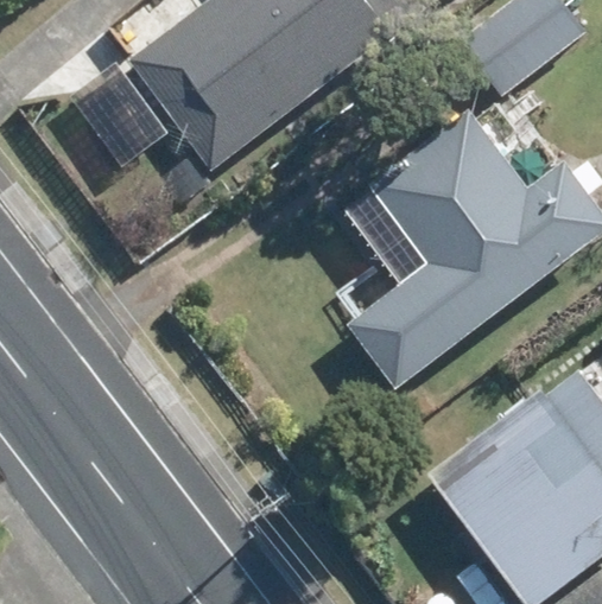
[(209,0),(130,61),(214,171),(400,30),(376,0),(209,0)]
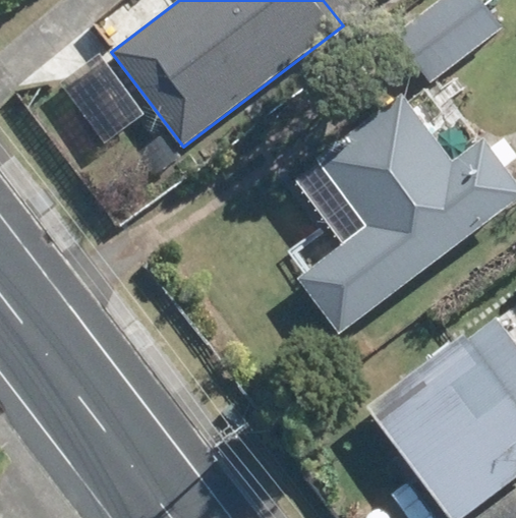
[(323,0),(343,25),(376,0),(323,0)]
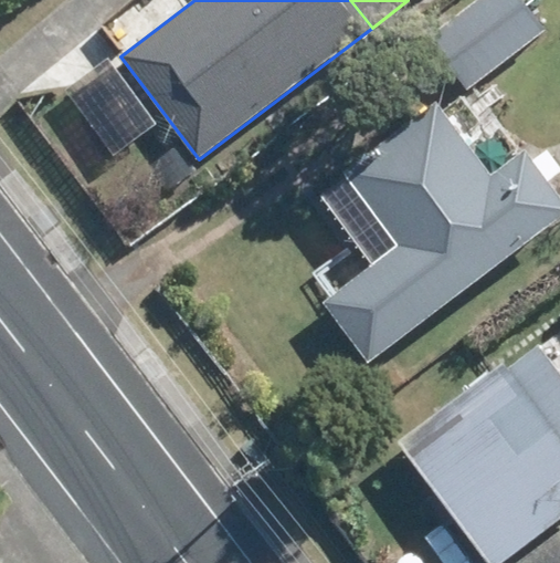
[(481,0),(434,35),(473,85),(548,28),(525,0),(481,0)]
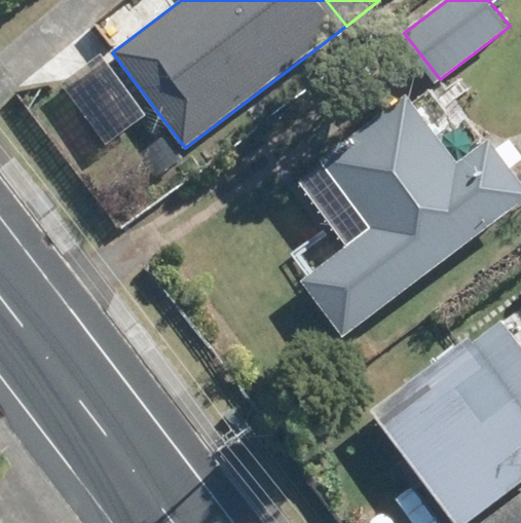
[(349,247),(301,284),(342,337),(520,202),(520,184),(486,139),(458,160),(411,99),(301,182),(349,247)]
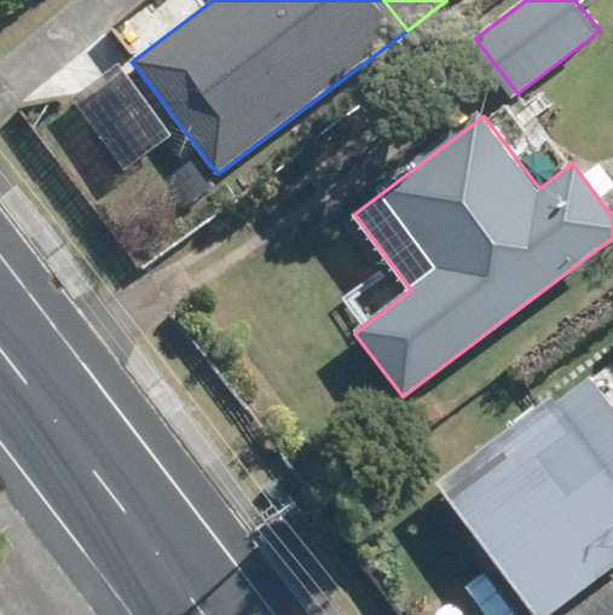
[(612,401),(591,372),(435,485),(530,614),(544,614),(612,566),(612,401)]
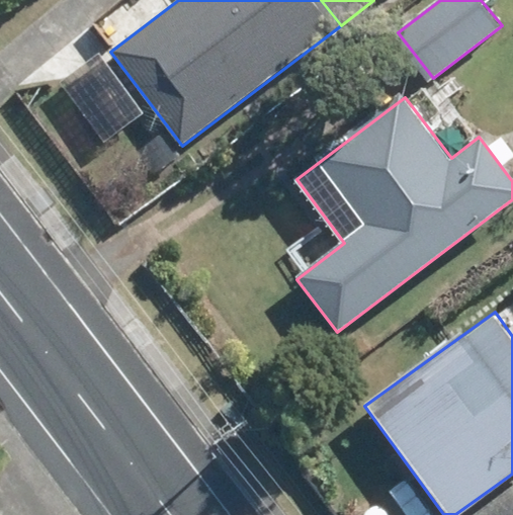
[(512,486),(468,514),(512,514),(512,486)]
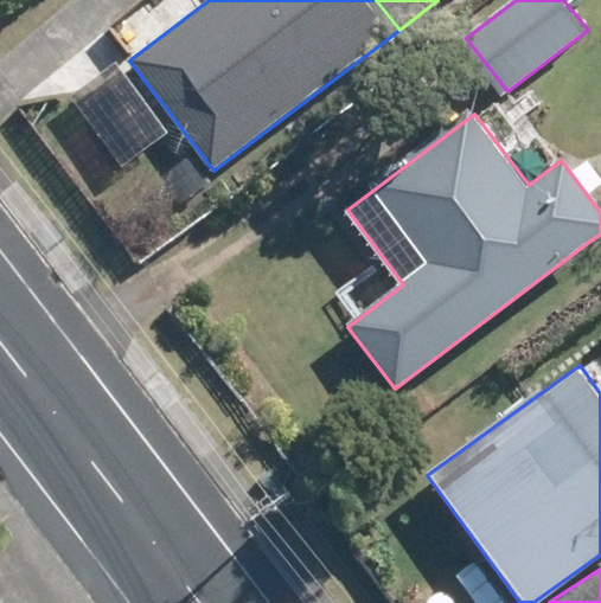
All buildings are outlined.
